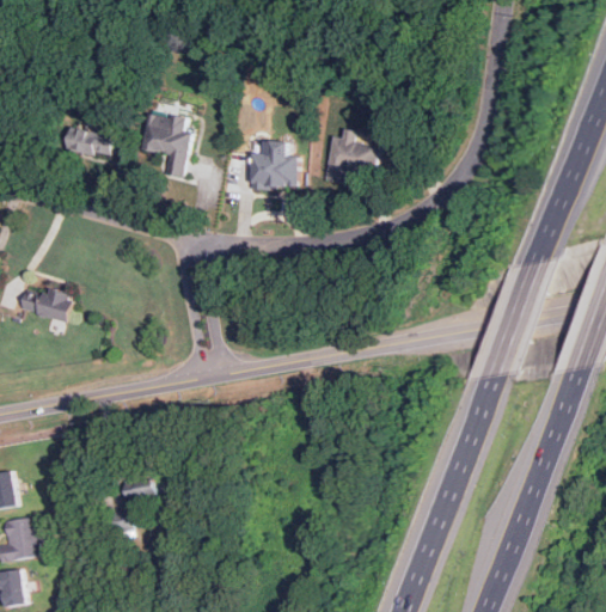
[(181,177),(191,118),(148,110),(141,148),(166,153),(163,173),(181,177)]
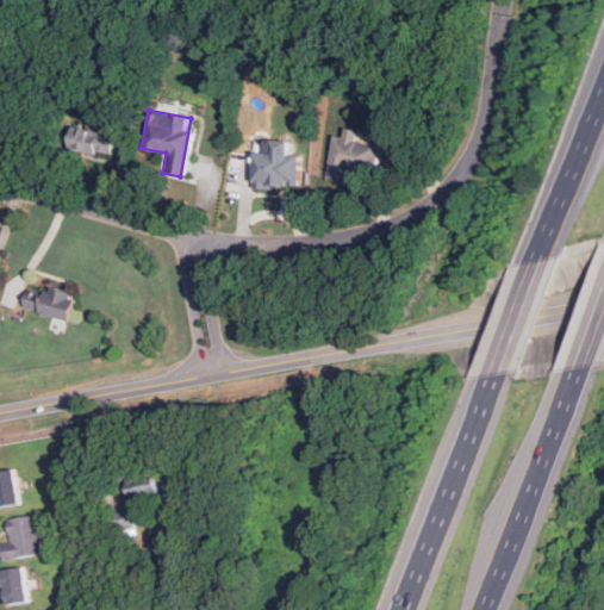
[(63,147),(106,157),(112,136),(69,125),(63,147)]
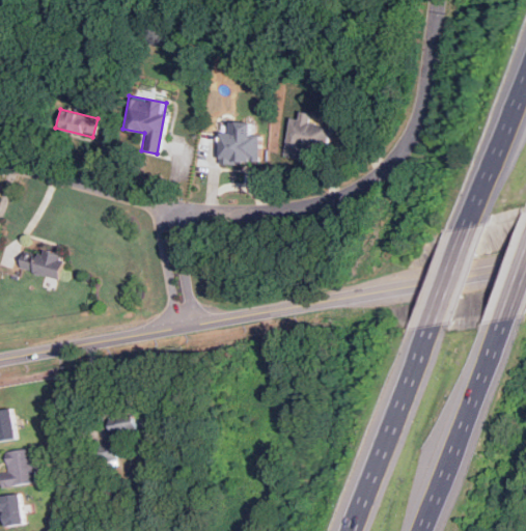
[(299,145),(324,150),(328,127),(308,122),(309,113),(291,110),(282,156),(297,159),(299,145)]
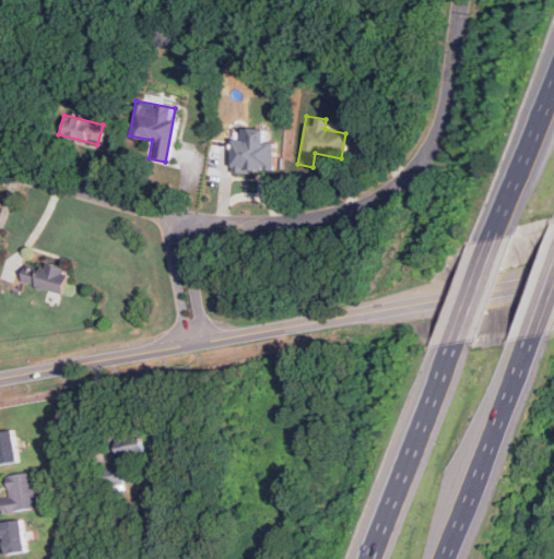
[(270,171),(270,130),(242,129),(242,140),(228,140),(227,170),(270,171)]
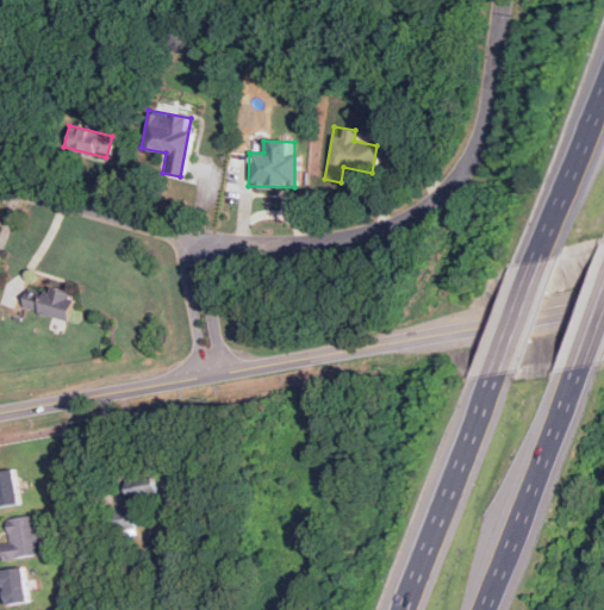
[(24,284),(18,309),(64,321),(72,296),(24,284)]
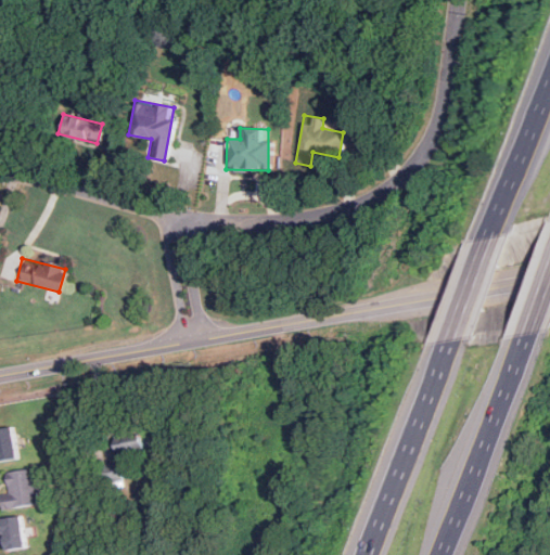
[(0,460),(13,459),(10,427),(0,428),(0,460)]
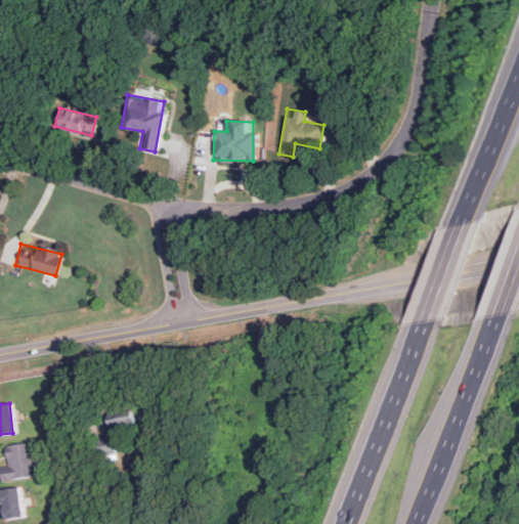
[(132,425),(129,409),(104,415),(107,430),(132,425)]
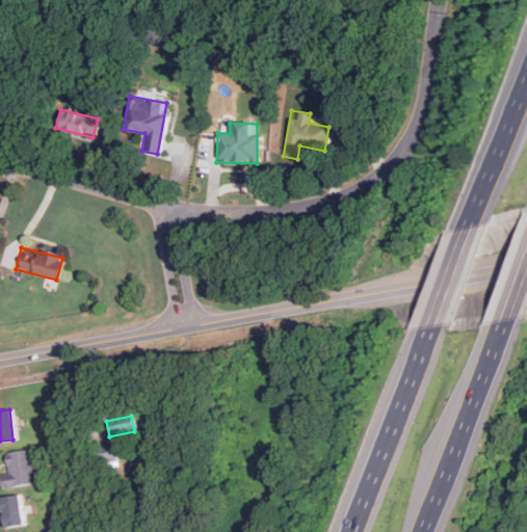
[(32,483),(28,449),(2,452),(5,473),(0,474),(0,488),(32,483)]
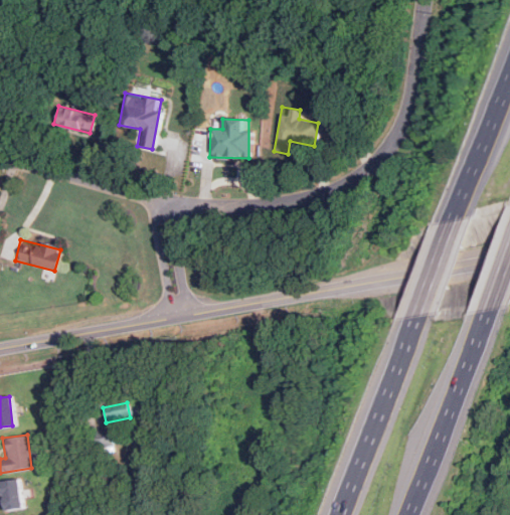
[(20,508),(17,479),(0,481),(0,511),(20,508)]
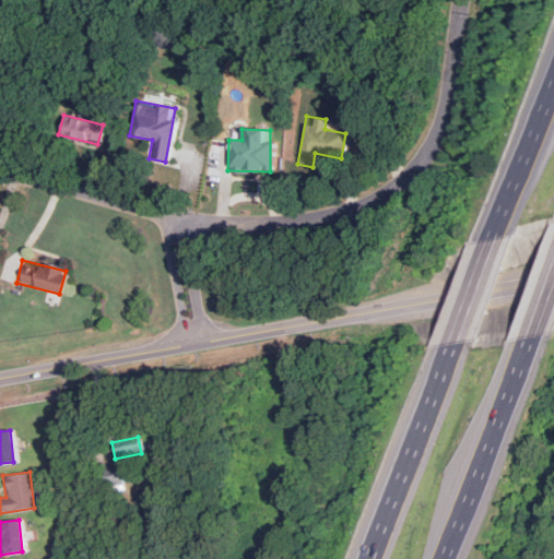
All buildings are outlined.
